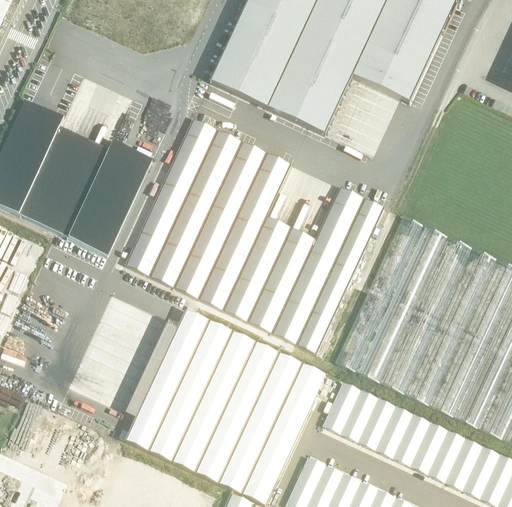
[(0,0),(0,24),(11,0),(0,0)]
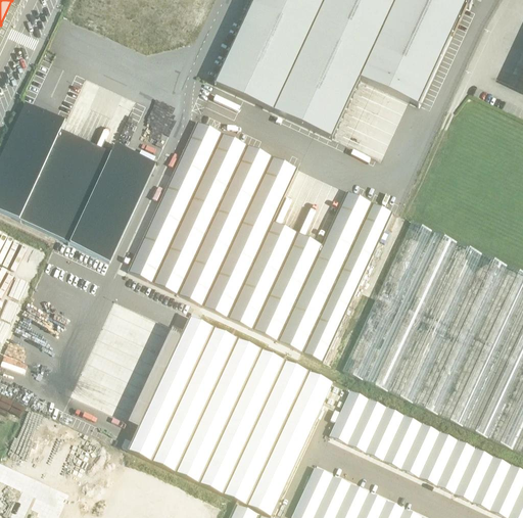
[(252,0),(215,82),(332,137),(332,136),(360,77),(408,99),(418,104),(450,34),(465,4),(467,5),(469,6),(471,0),(252,0)]
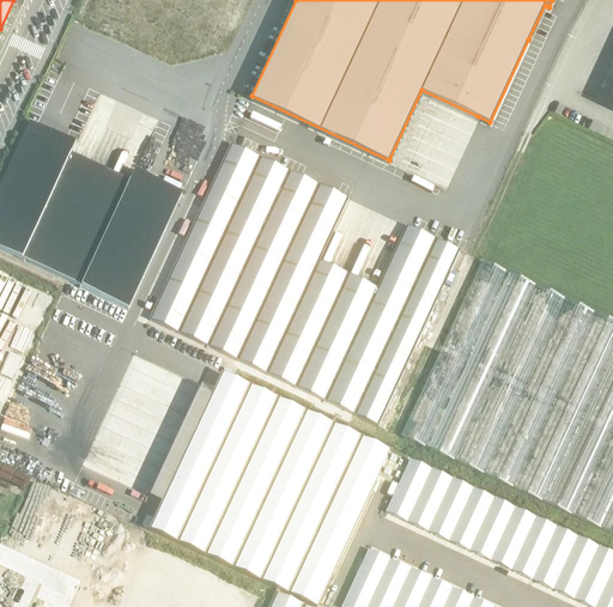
[(29,119),(0,181),(0,246),(128,304),(182,188),(180,187),(162,180),(135,167),(131,177),(71,151),(76,140),(29,119)]
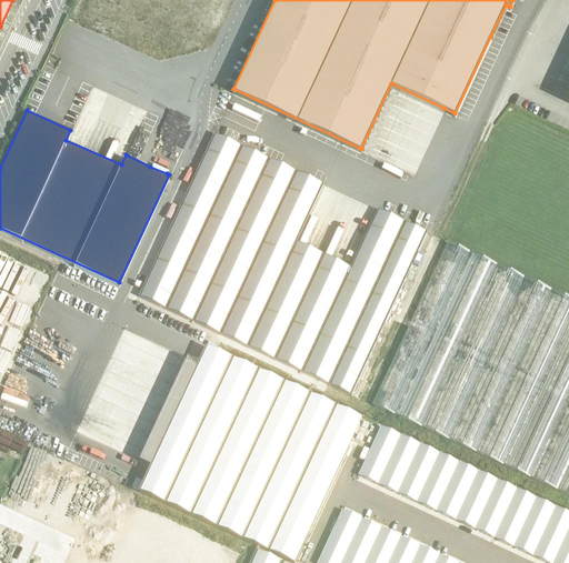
[(351,391),(427,228),(377,205),(350,263),(297,239),(323,180),(215,129),(139,292),(351,391)]
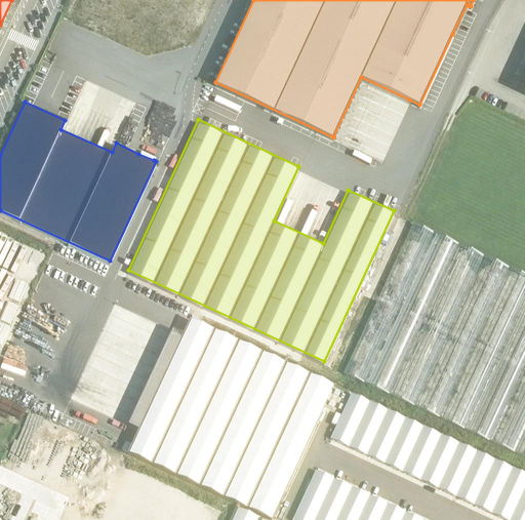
[(142,148),(138,154),(154,160),(156,154),(142,148)]
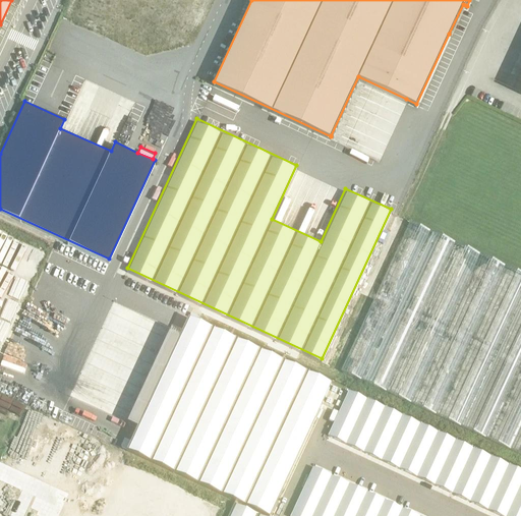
[(520,270),(410,219),(341,367),(520,450),(520,270)]
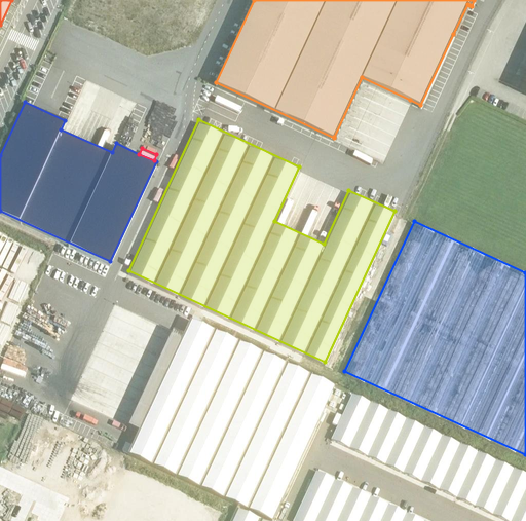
[(23,286),(20,284),(22,277),(17,275),(9,292),(17,296),(23,286)]
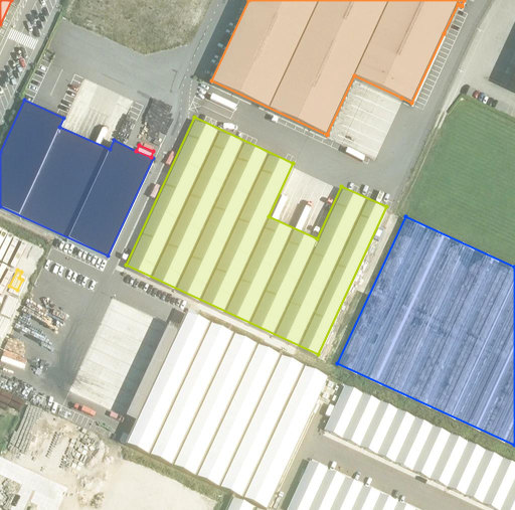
[(126,442),(233,492),(267,507),(327,377),(327,375),(186,310),(179,324),(169,320),(126,414),(136,418),(126,442)]
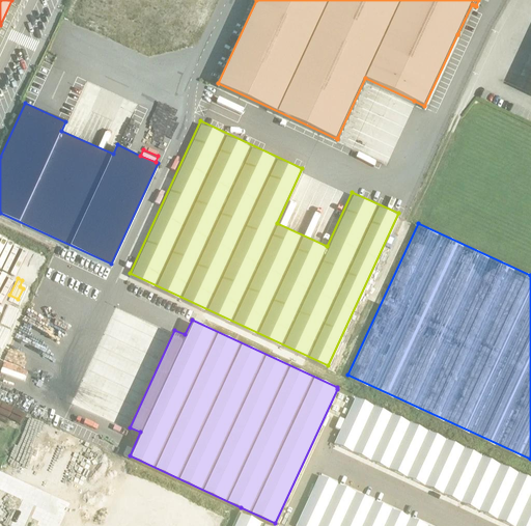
[(530,525),(530,476),(355,395),(334,440),(520,525),(530,525)]
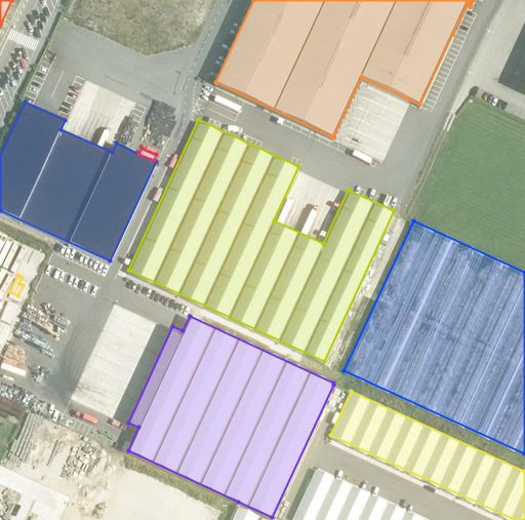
[(271,519),(72,428),(27,519),(271,519)]
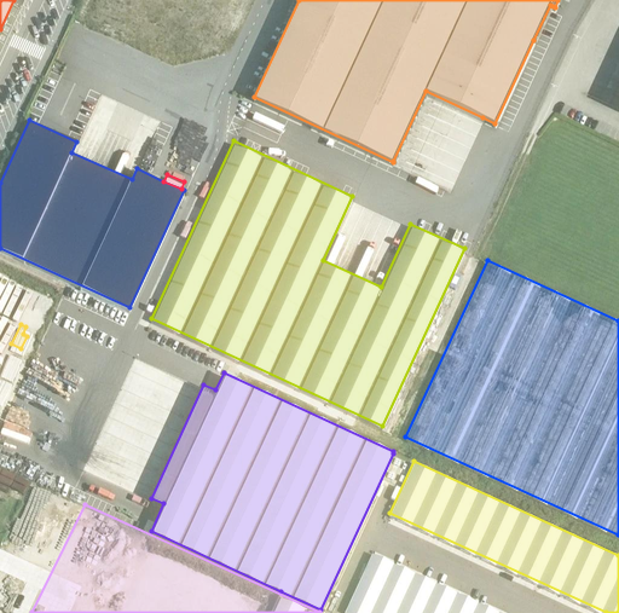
[(508,612),(372,550),(345,609),(351,612),(508,612)]
